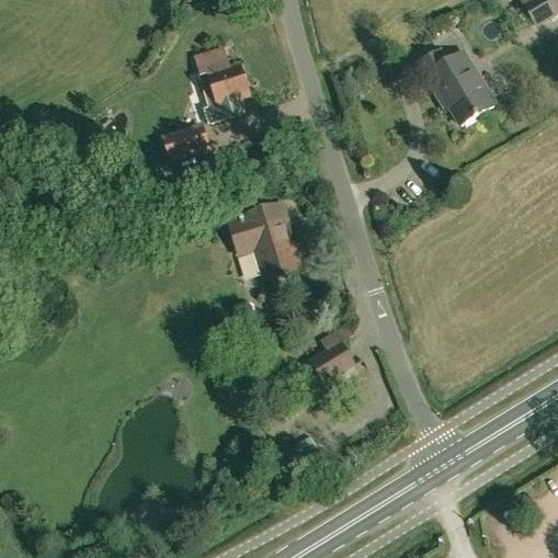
[(515,0),(532,27),(557,11),(557,0),(515,0)]
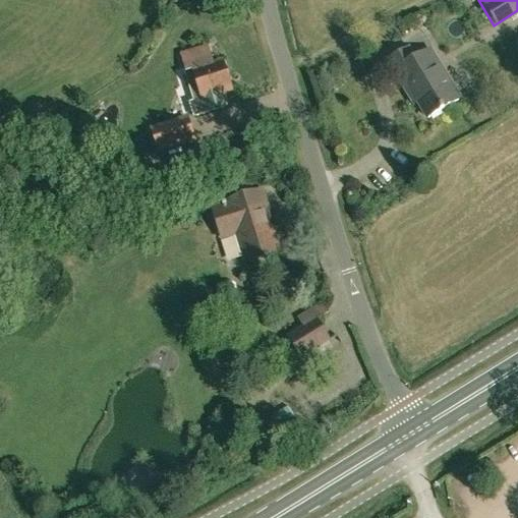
[(182,65),(187,64),(188,68),(183,70),(193,100),(202,97),(206,110),(224,103),(220,91),(229,88),(220,60),(211,63),(204,44),(178,52),(182,65)]
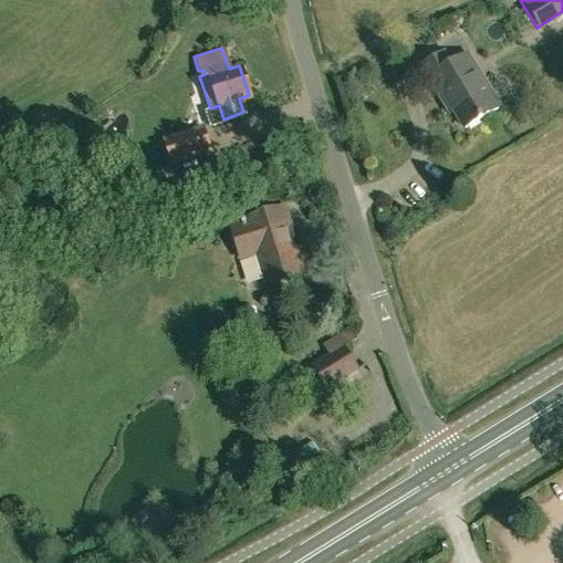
[(462,126),(497,106),(465,53),(448,63),(441,52),(420,64),(441,101),(446,98),(462,126)]
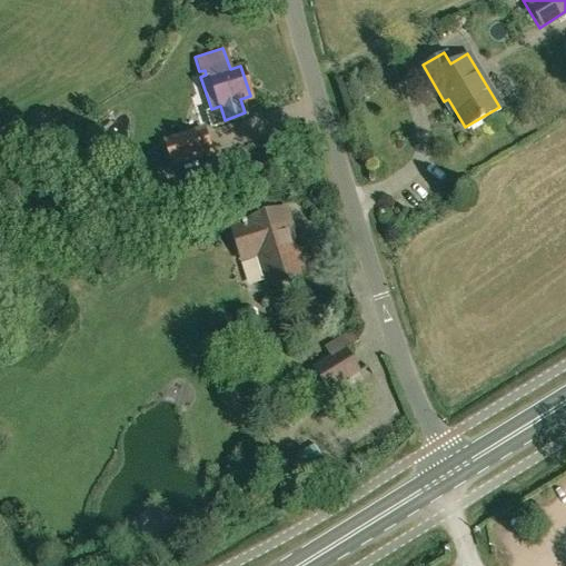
[(160,137),(168,165),(211,151),(202,123),(160,137)]
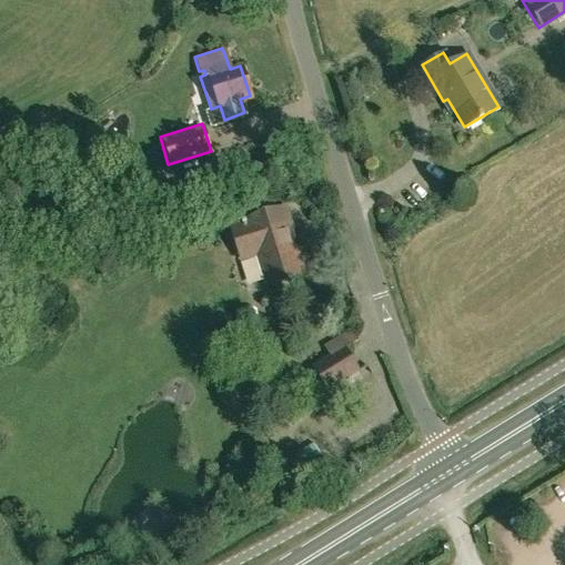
[(285,218),(288,217),(285,209),(282,210),(281,205),(244,217),(245,220),(230,225),(239,253),(254,249),(265,282),(302,271),(285,218)]
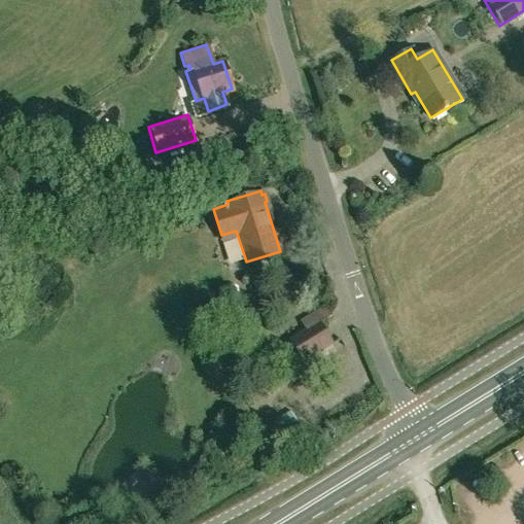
[(316,320),(320,317),(328,313),(322,304),(299,319),(304,327),(288,338),(302,358),(329,341),(316,320)]
